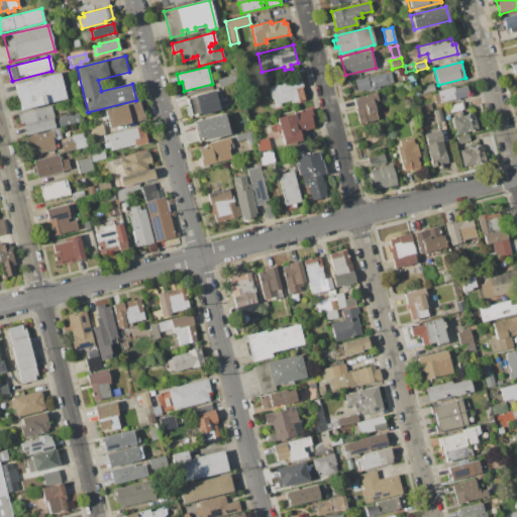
[(353,80),(391,71),(393,82),(380,86),(380,87),(369,90),(369,88),(356,91),(353,80)]
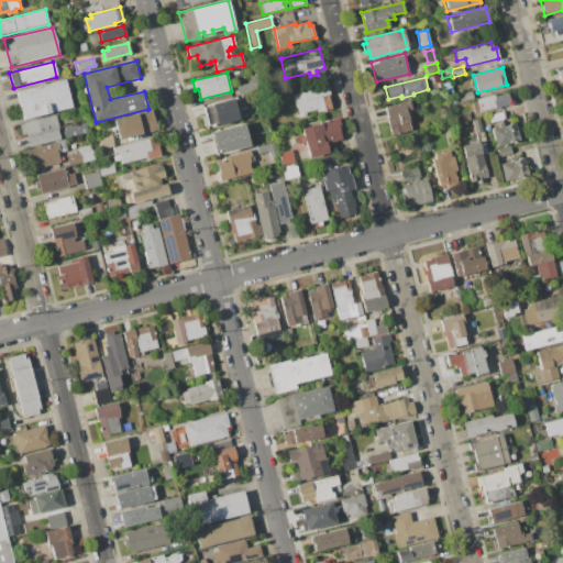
[(15,92),(65,79),(72,108),(23,120),(15,92)]
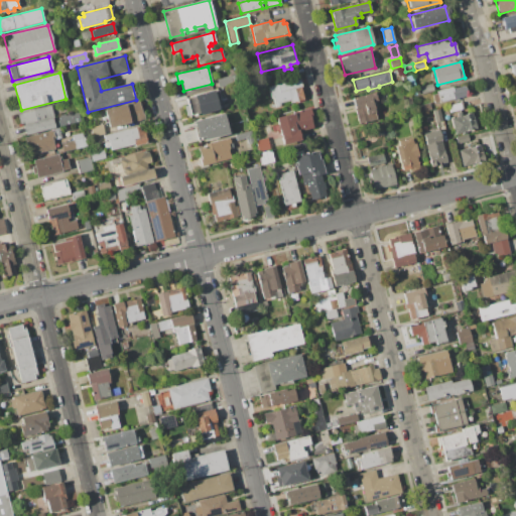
[(217,80),(236,75),(238,82),(219,86),(217,80)]
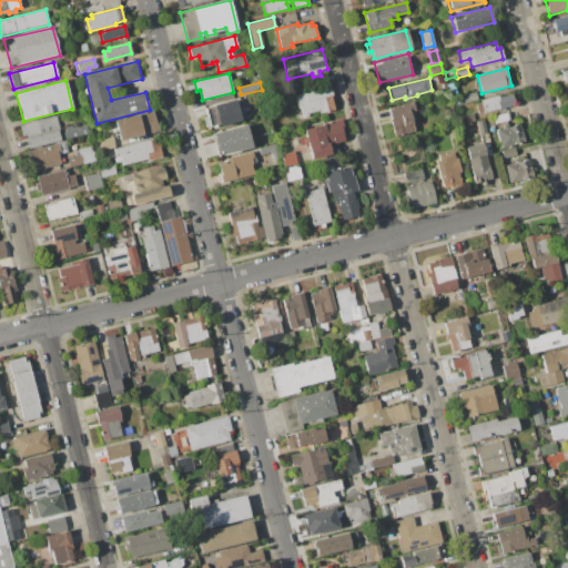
[(446,85),(454,83),(457,93),(449,95),(446,85)]
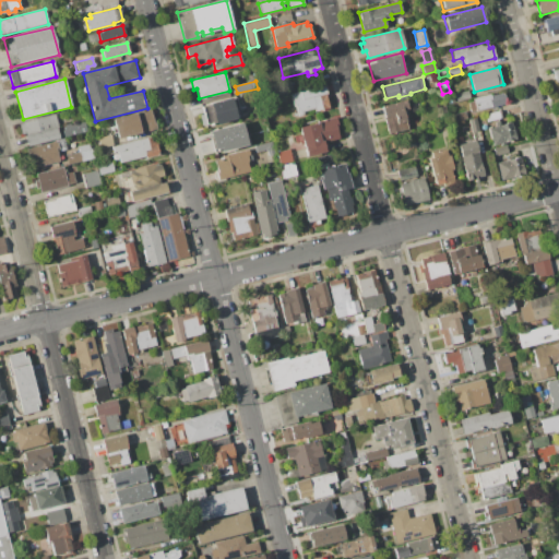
[(290,95),(300,92),(299,91),(325,84),(328,93),(325,94),(330,109),(316,113),(314,109),(304,111),(304,115),(298,117),(296,108),(294,108),(290,95)]
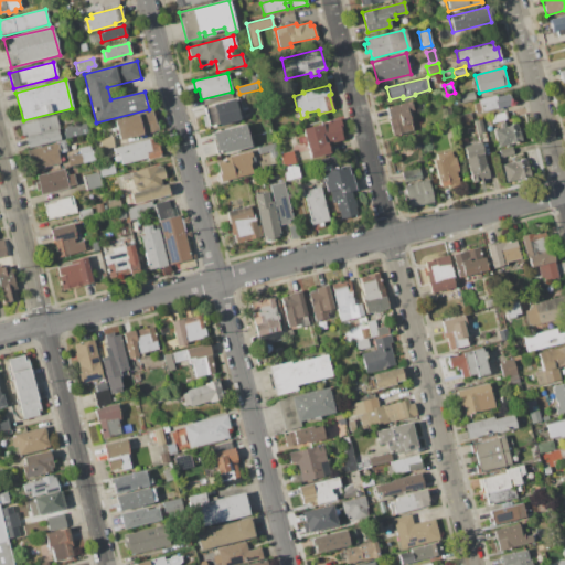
[(460,95),(473,92),(475,98),(462,102),(460,95)]
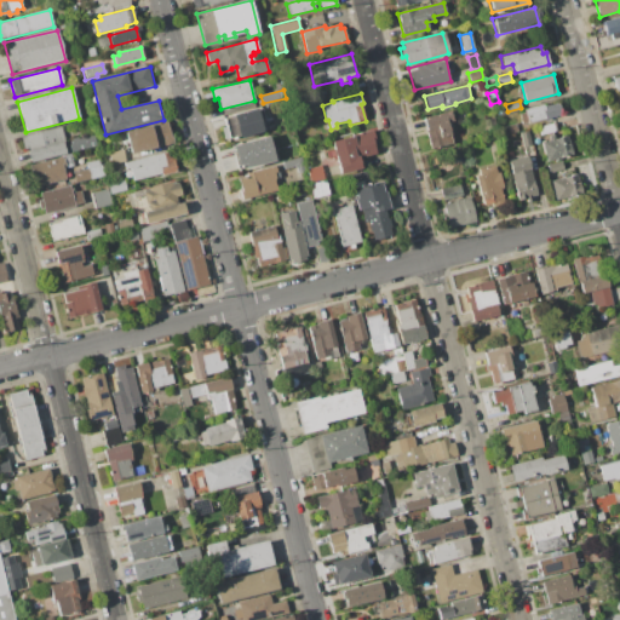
[(524,110),(561,101),(563,114),(528,122),(524,110)]
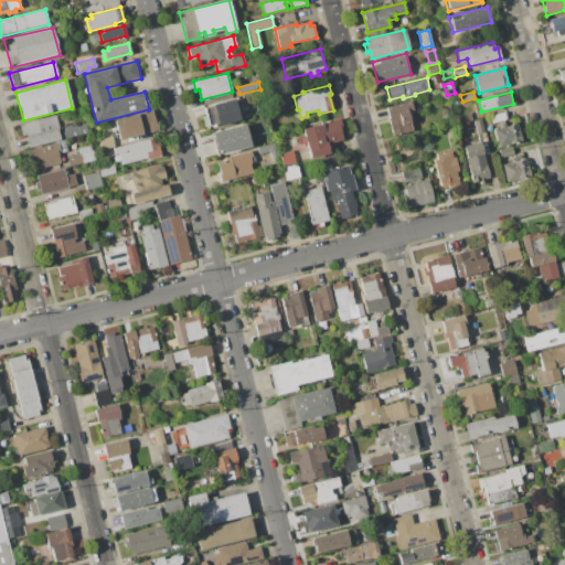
[(212,104),(234,98),(238,119),(228,121),(230,124),(217,127),(212,104)]
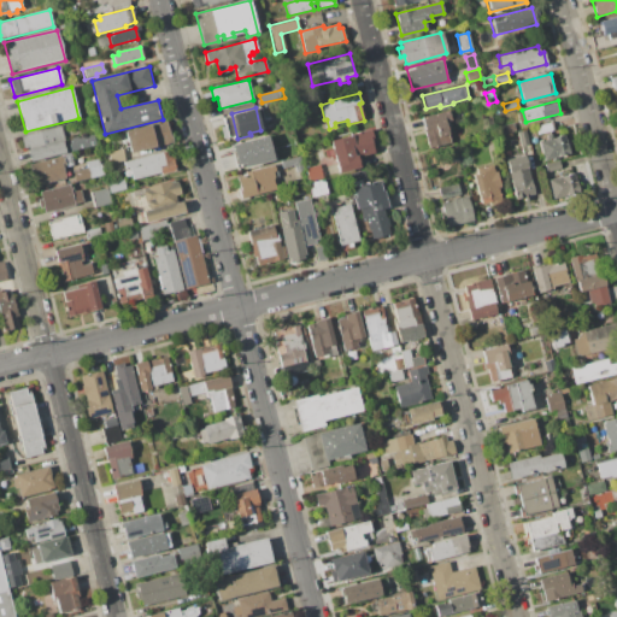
[(422,117),(448,110),(451,119),(448,121),(450,128),(447,128),(451,144),(429,148),(422,117)]
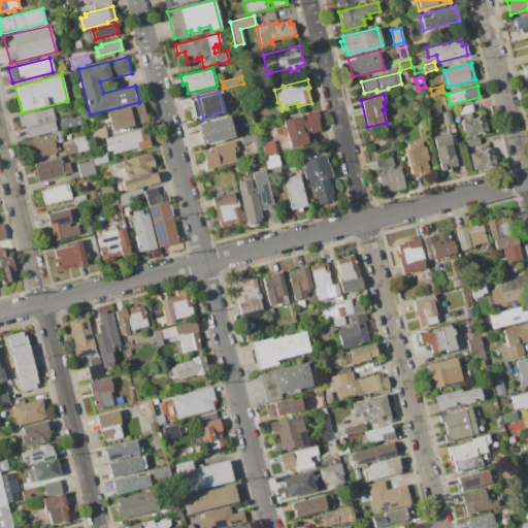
[(106,111),(142,103),(147,123),(111,132),(106,111)]
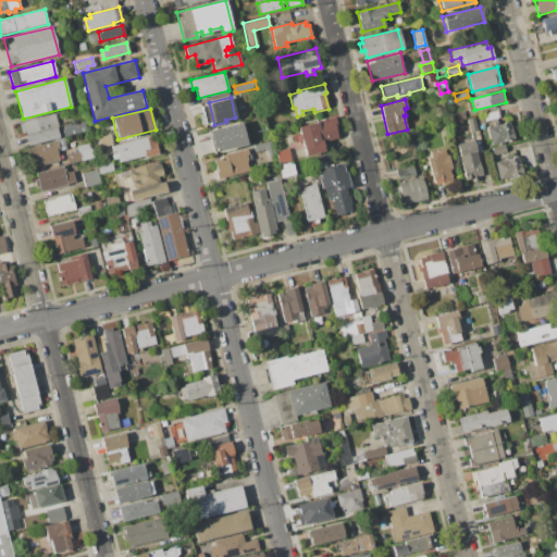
[(482,114),(498,110),(500,118),(484,121),(482,114)]
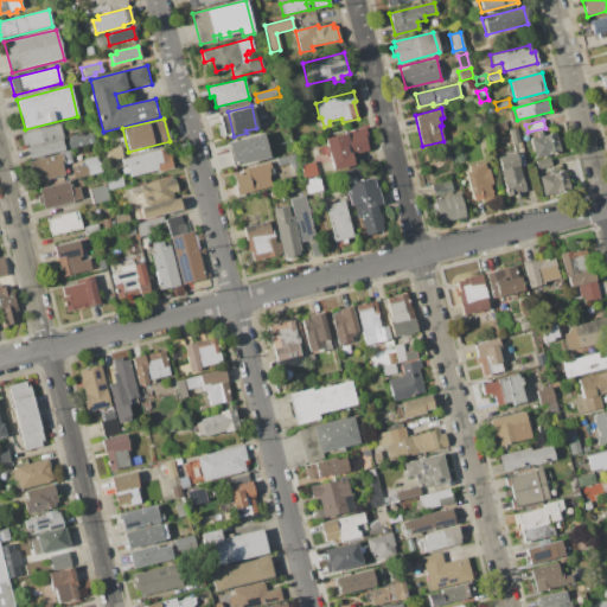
[(25,132),(61,123),(64,140),(62,141),(64,151),(32,159),(25,132)]
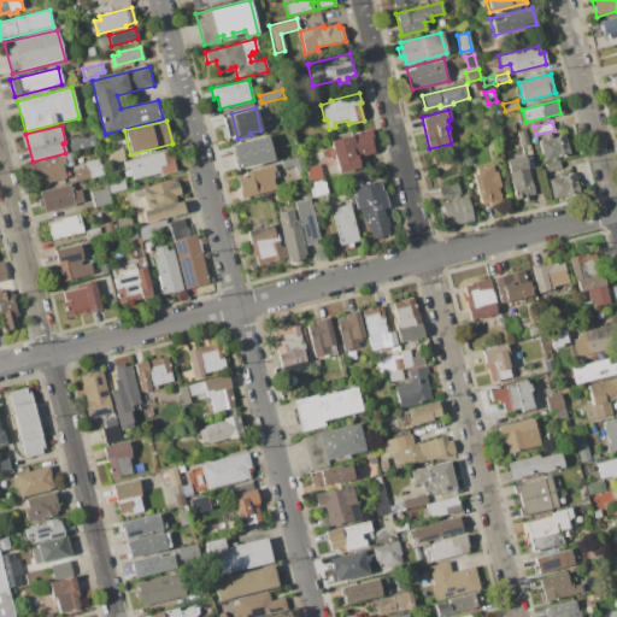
[(218,128),(224,125),(228,139),(222,140),(218,128)]
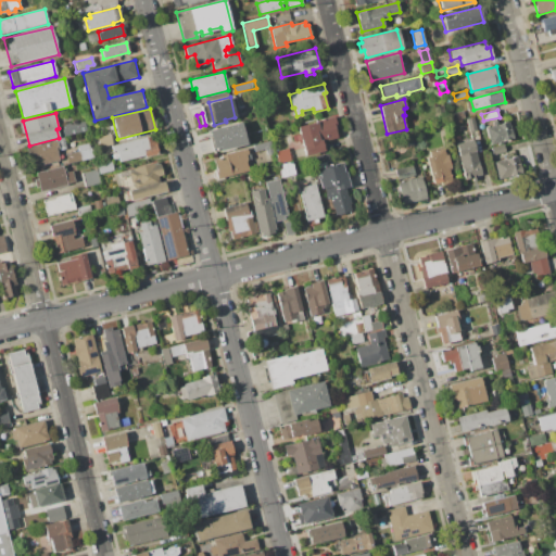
[(298,126),(332,117),(338,137),(323,141),(326,151),(305,156),(303,146),(298,147),(295,135),(300,134),(298,126)]
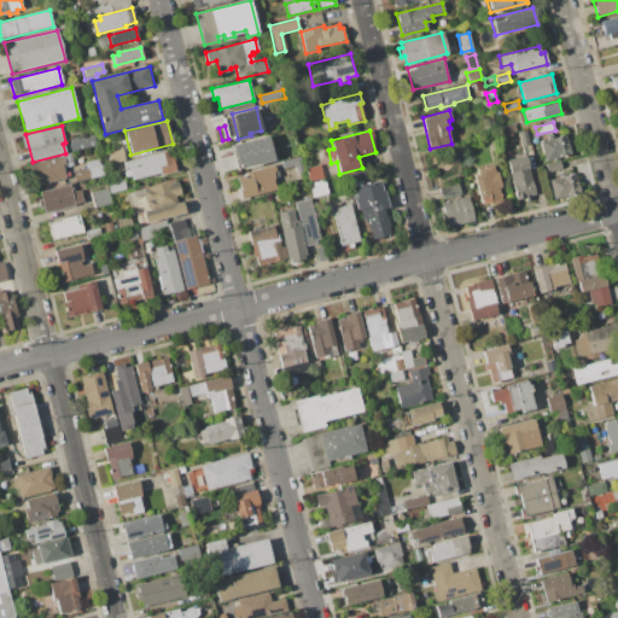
[(518,133),(526,130),(530,145),(522,146),(518,133)]
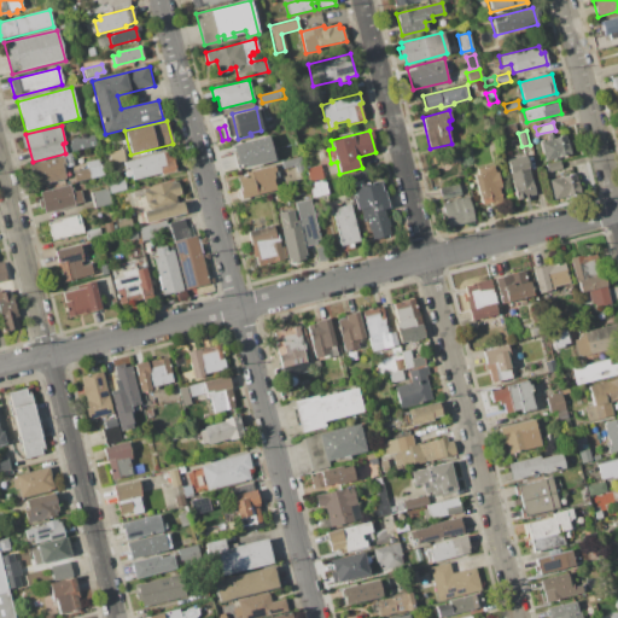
[(69,139),(77,136),(77,138),(93,134),(95,145),(73,151),(69,139)]
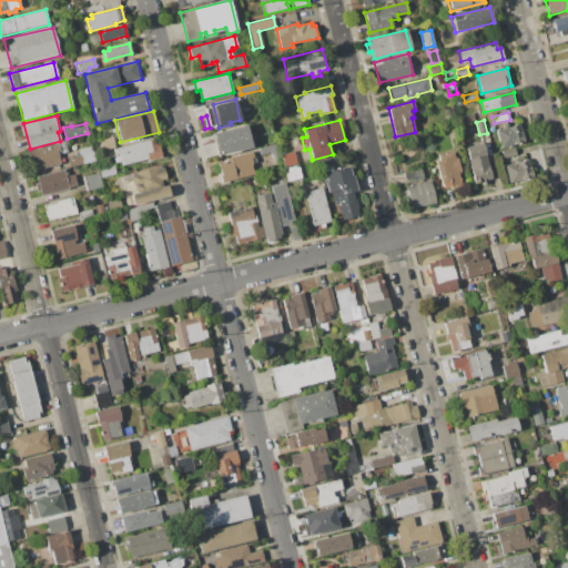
[(496,131),(504,129),(503,125),(507,123),(508,128),(521,124),(526,141),(500,148),(496,131)]
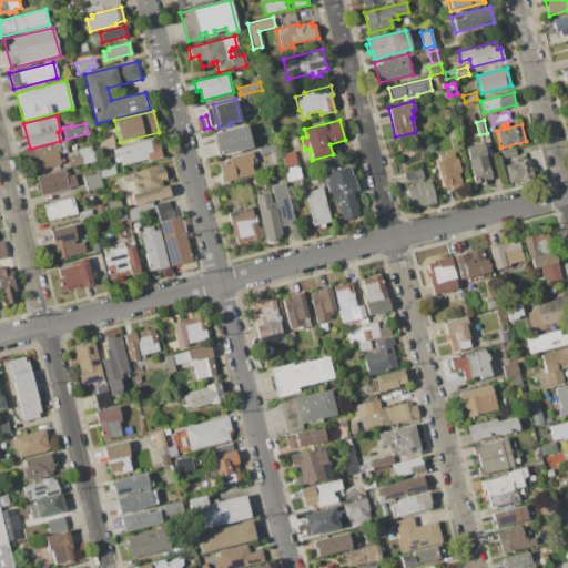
[(213,133),(246,124),(252,148),(225,154),(224,150),(217,152),(213,133)]
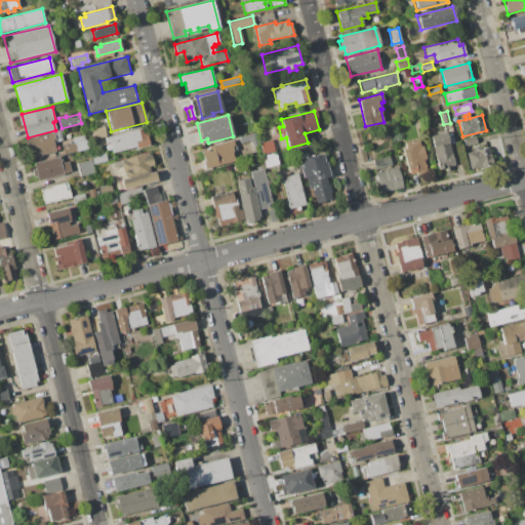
[(90,129),(104,126),(107,135),(92,139),(90,129)]
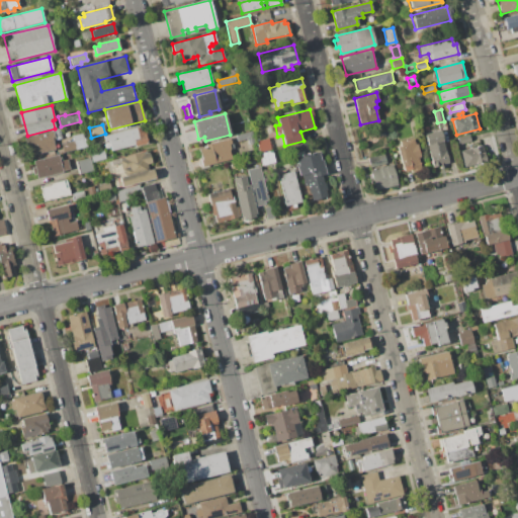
[(105,137),(145,126),(149,143),(112,152),(110,140),(106,141),(105,137)]
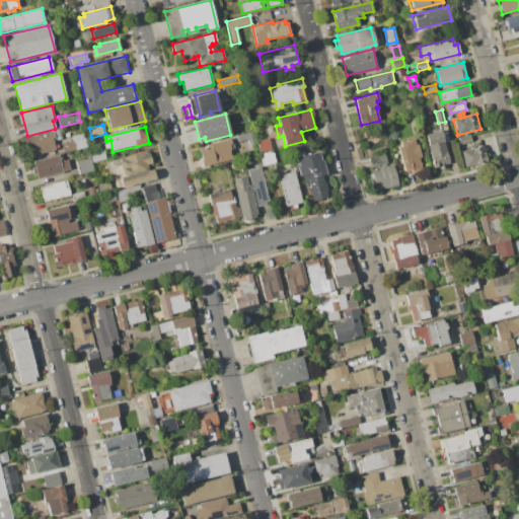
[(24,138),(54,131),(55,138),(52,139),(55,150),(29,156),(24,138)]
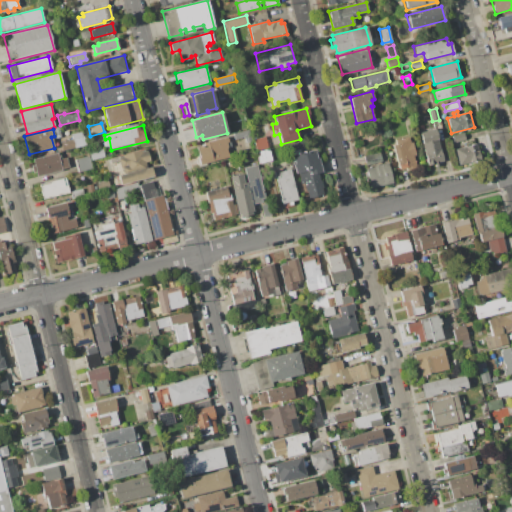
[(419,133),(436,129),(444,163),(434,166),(433,163),(427,165),(419,133)]
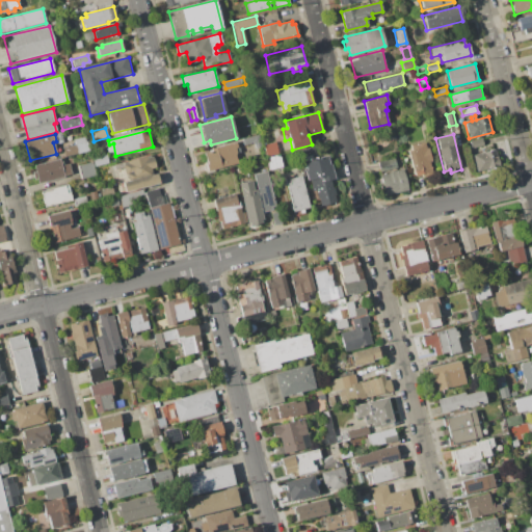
[(241,139),(259,135),(262,147),(256,148),(254,142),(243,145),(241,139)]
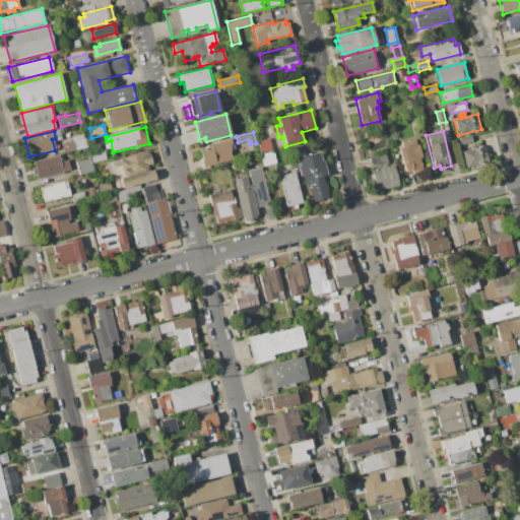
[(72,135),(83,133),(86,147),(76,149),(72,135)]
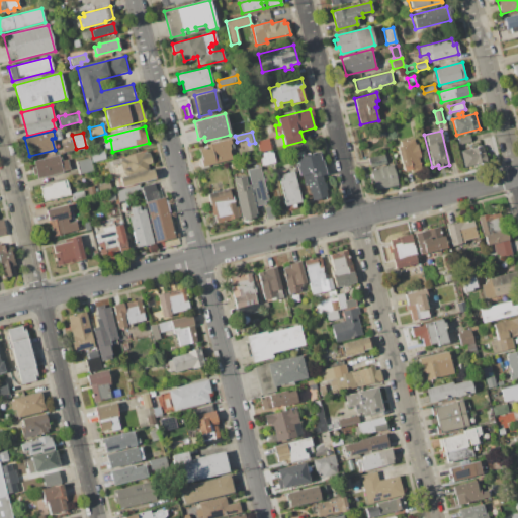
[(456,138),(470,135),(471,141),(457,145),(456,138)]
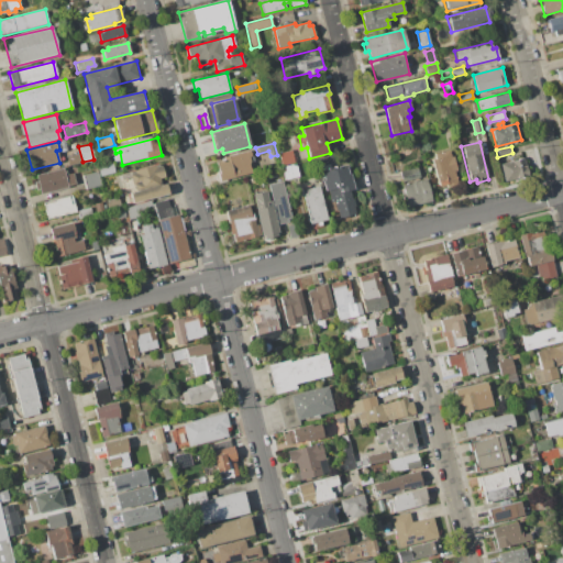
[(278,153),(291,150),(295,163),(282,166),(278,153)]
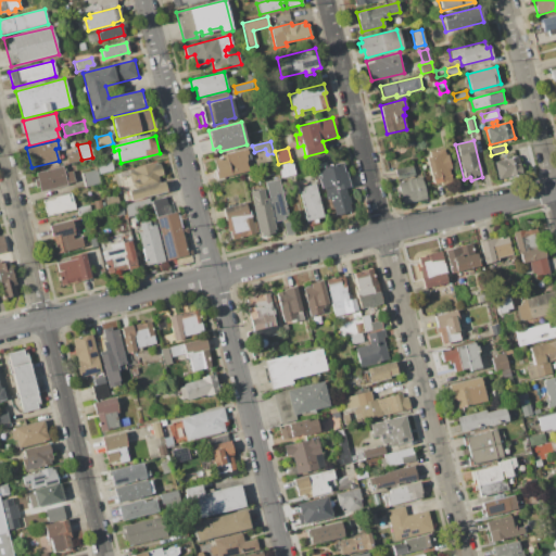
[(429,151),(443,148),(445,154),(447,153),(451,168),(449,169),(452,184),(442,186),(441,181),(433,184),(427,158),(430,156),(429,151)]
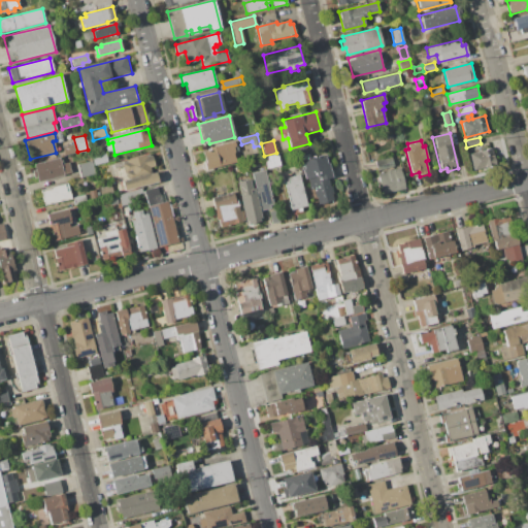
[(203,149),(233,141),(236,152),(233,153),(236,163),(204,170),(202,163),(206,162),(203,149)]
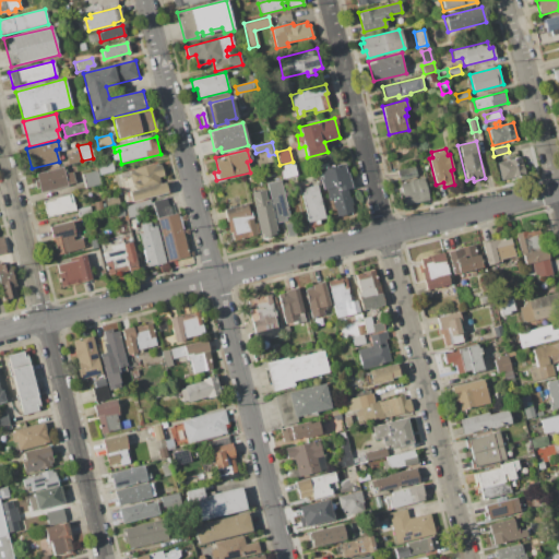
[(67,156),(78,153),(80,161),(69,164),(67,156)]
